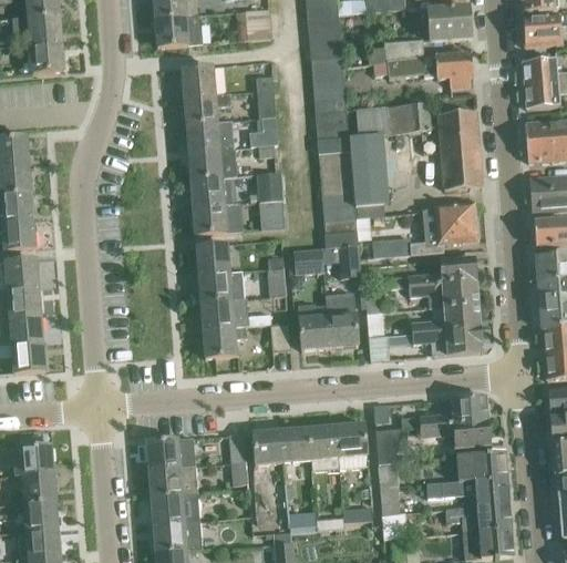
[(60,14),(58,0),(26,0),(28,17),(60,14)]
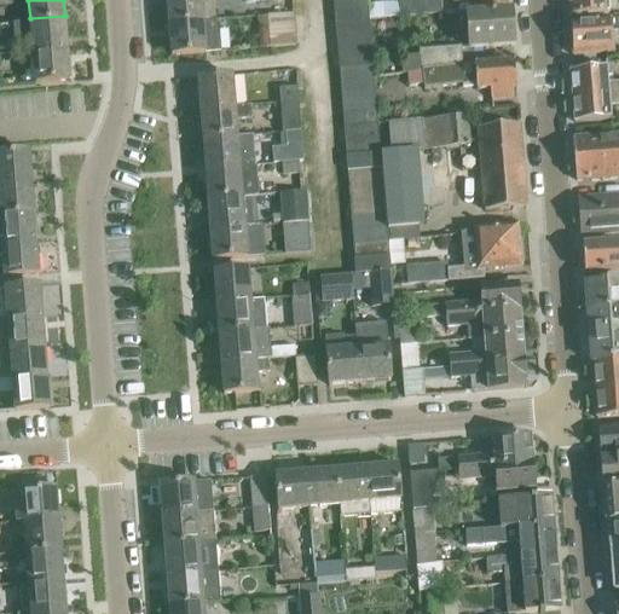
[(167,0),(169,21),(215,17),(213,0),(167,0)]
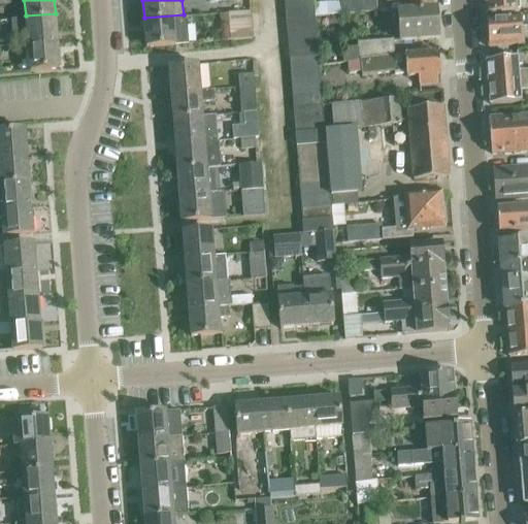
[(314,12),(312,0),(303,0),(285,2),(286,14),(314,12)]
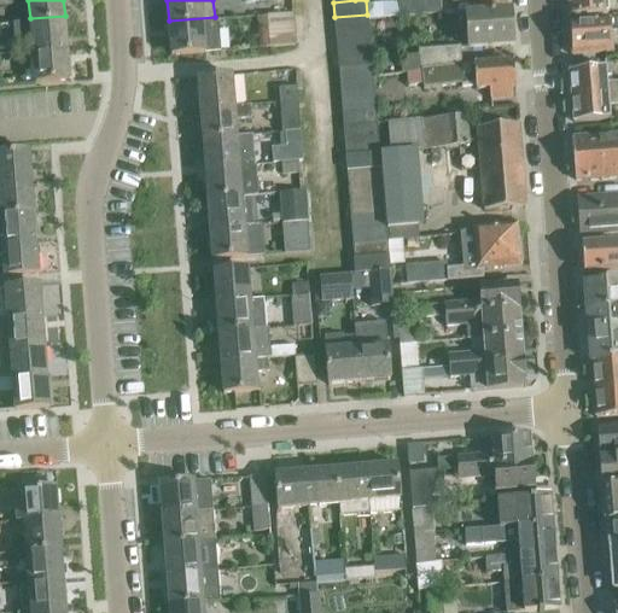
[(372,0),(373,16),(441,11),(439,0),(372,0)]
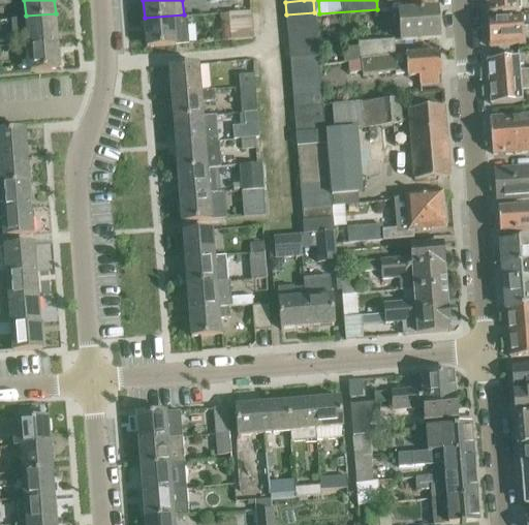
[(487,0),(488,11),(520,9),(519,0),(487,0)]
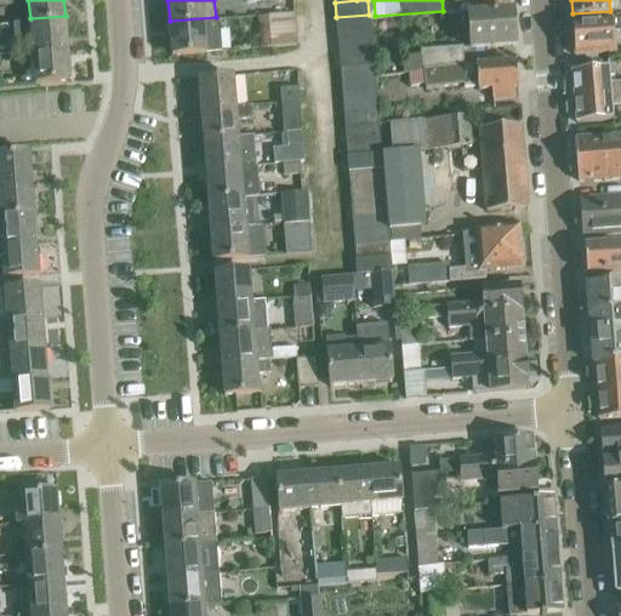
[(516,43),(513,6),(469,9),(472,45),(516,43)]
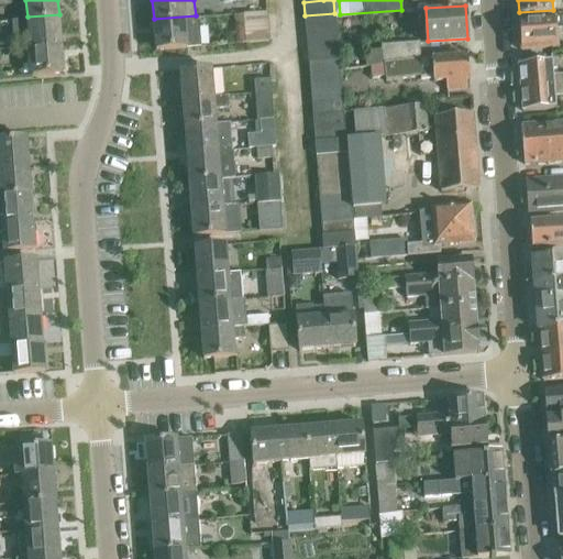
[(242,11),(243,26),(236,28),(238,39),(267,36),(265,9),(242,11)]
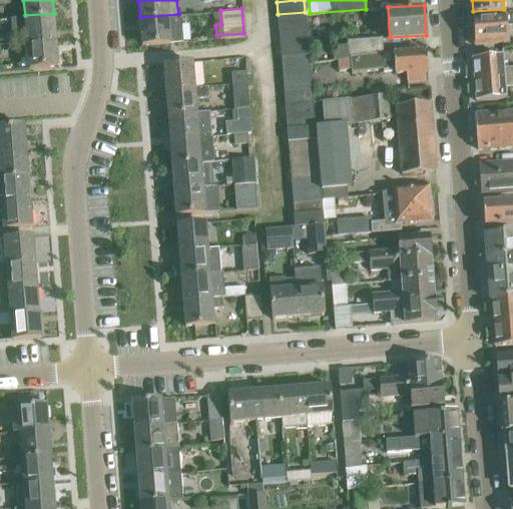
[(306,24),(305,12),(278,14),(279,26),(306,24)]
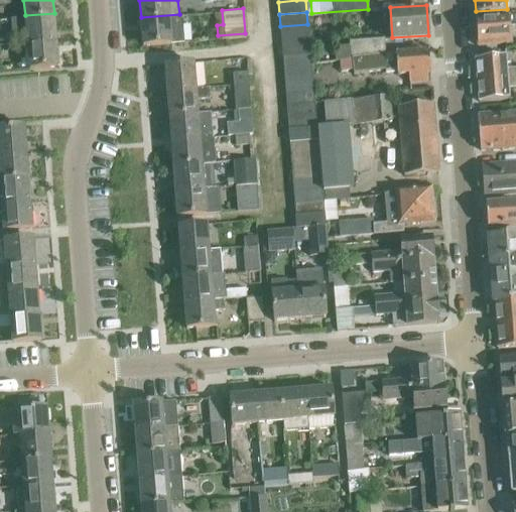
[(54,13),(25,15),(27,40),(56,38),(54,13)]
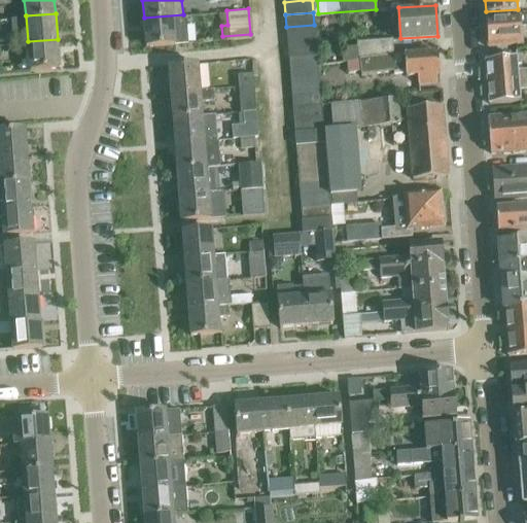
[(488,43),(508,42),(522,41),(521,24),(526,23),(526,13),(486,16),(488,43)]
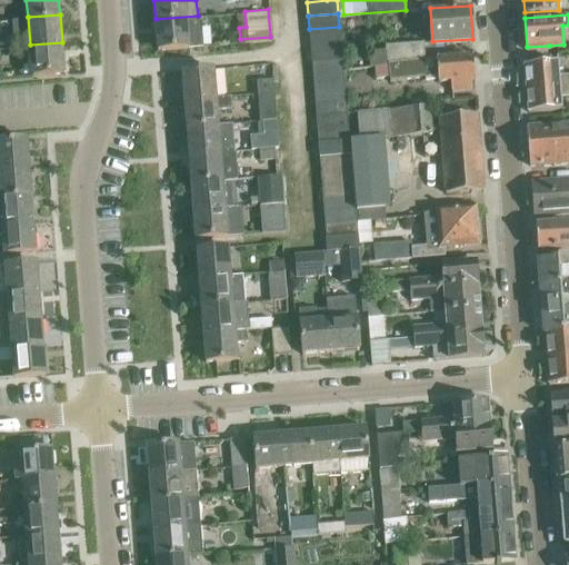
[(201,16),(198,16),(156,19),(158,47),(203,43),(202,29),(201,16)]
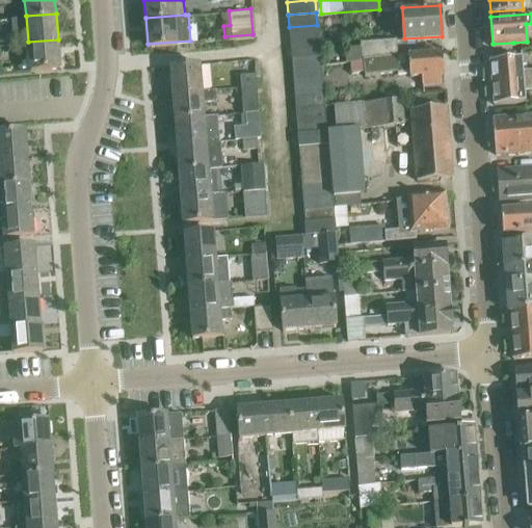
[(317,25),(289,27),(290,42),(319,40),(317,25)]
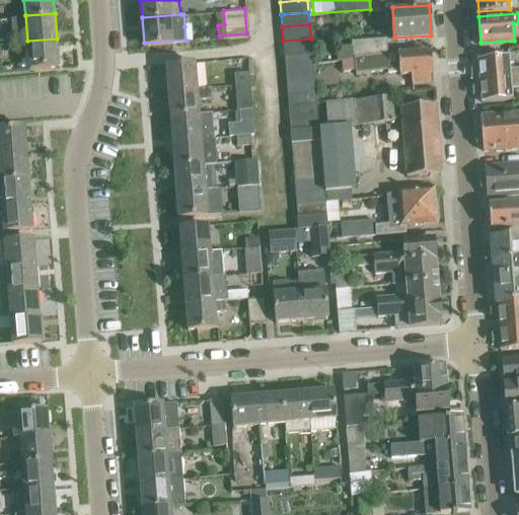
[(0,43),(17,42),(16,31),(0,32),(0,43)]
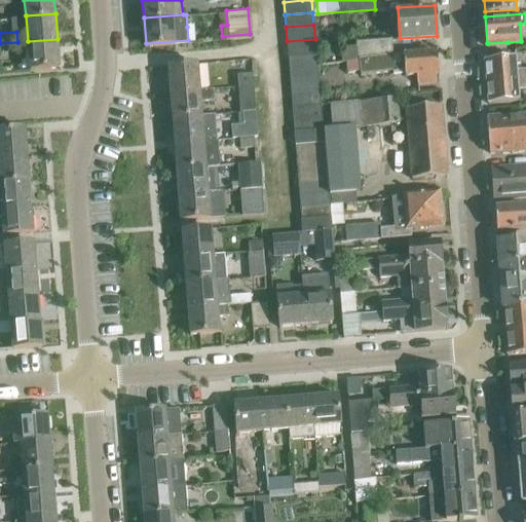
[(355,39),(357,42),(344,43),(345,57),(359,56),(392,51),(391,37),(355,39)]
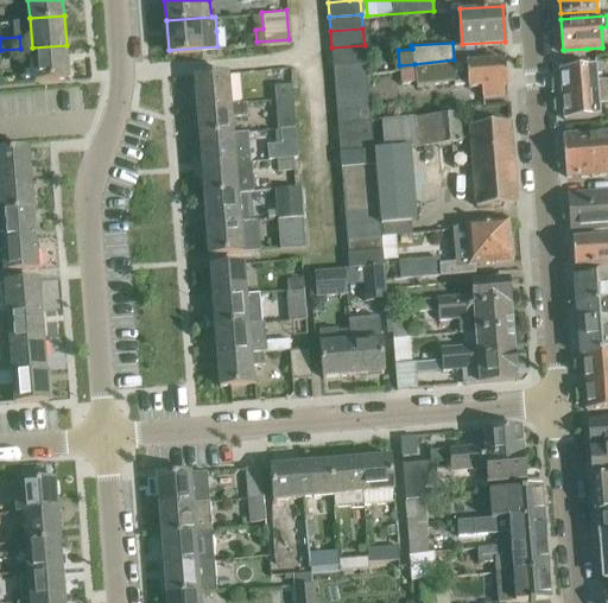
[(69,75),(67,45),(32,48),(36,78),(69,75)]
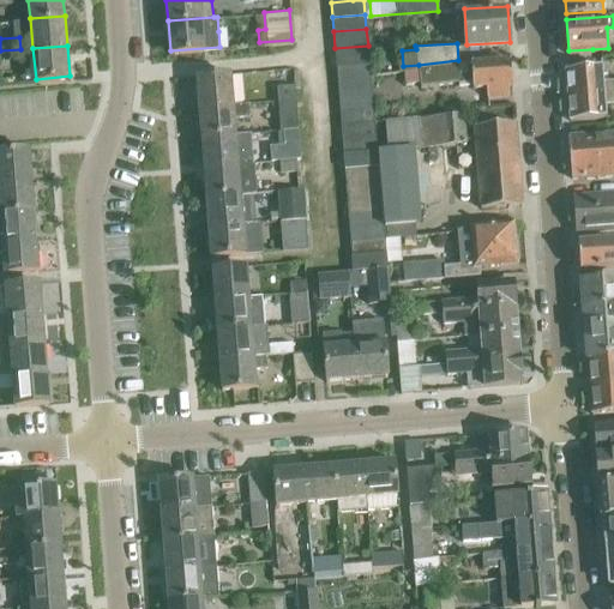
[(368,46),(335,48),(336,65),(369,62),(368,46)]
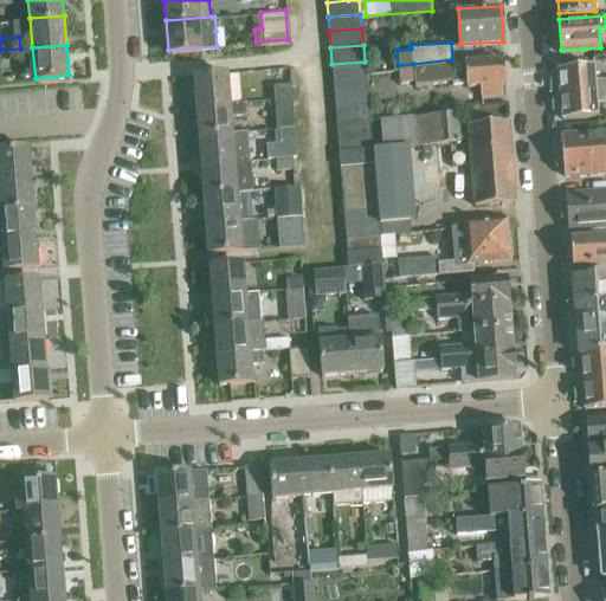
[(452,59),(413,64),(414,78),(452,76),(452,72),(465,72),(466,85),(481,84),(482,92),(503,91),(502,82),(505,81),(503,56),(465,59),(452,59)]
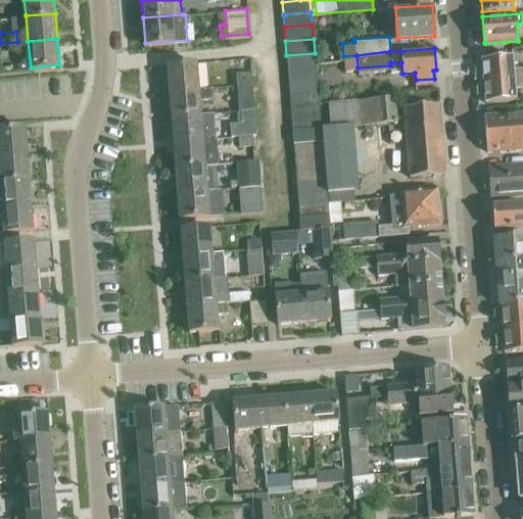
[(316,65),(315,53),(286,55),(287,67),(316,65)]
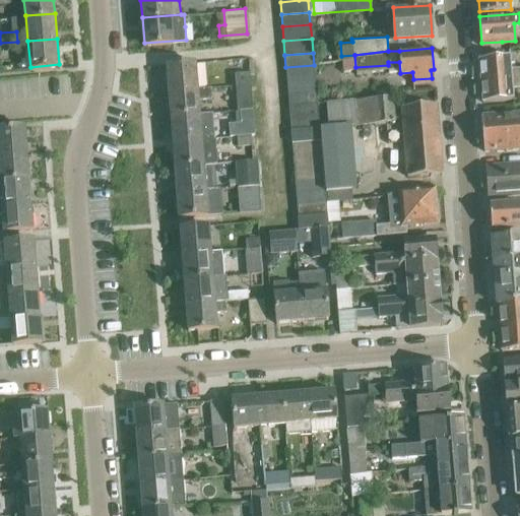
[(481,77),(519,74),(519,65),(511,67),(510,54),(479,56),(481,77)]
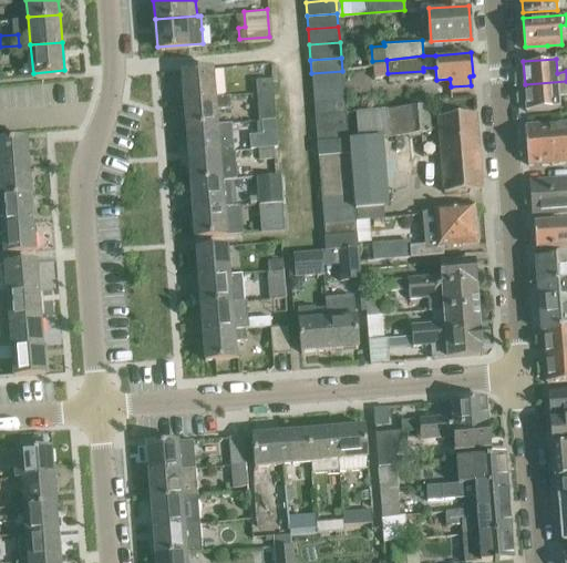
[(184,96),(216,93),(213,65),(182,68),(184,96)]
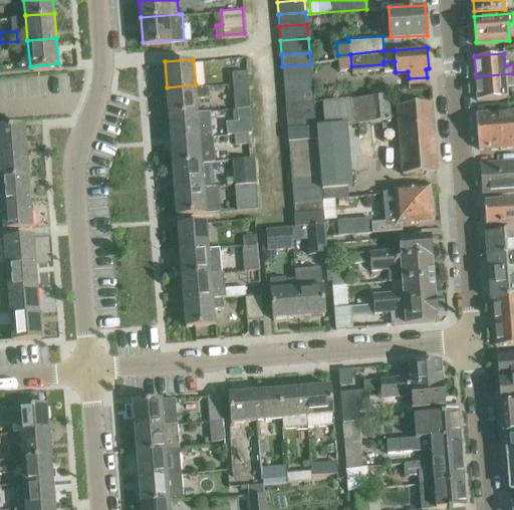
[(310,64),(282,66),(283,78),(311,76),(310,64)]
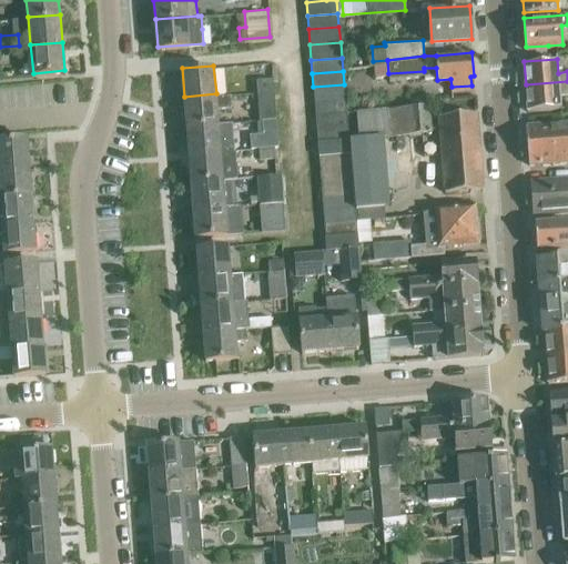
[(259,94),(273,93),(272,78),(257,80),(259,94)]
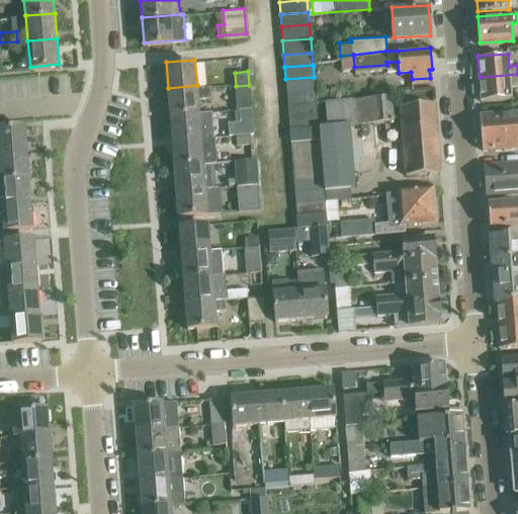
[(517,82),(517,74),(480,77),(481,99),(511,96),(510,83),(517,82)]
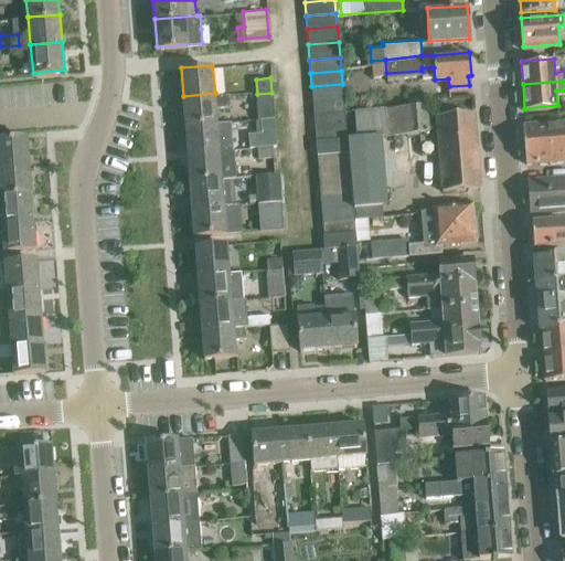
[(343,97),(342,84),(311,86),(312,99),(343,97)]
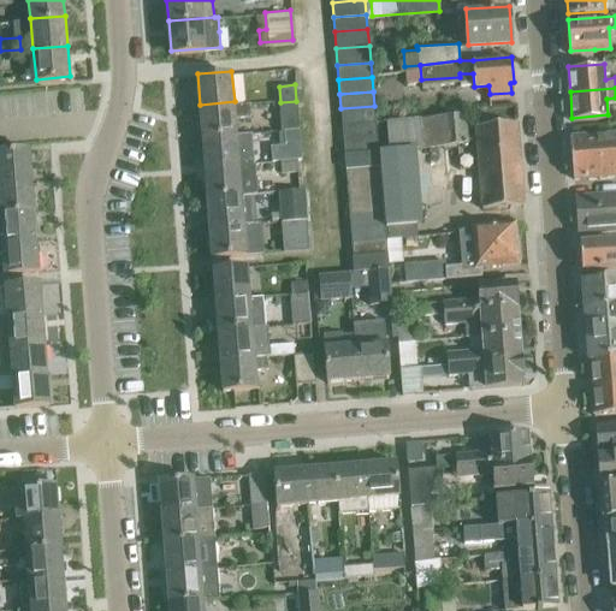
[(254,100),(235,101),(200,105),(202,135),(237,131),(236,117),(255,116),(254,100)]
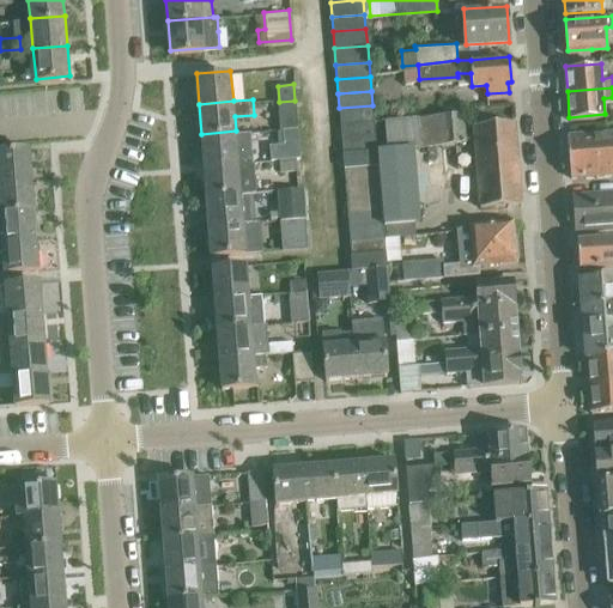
[(295,101),(279,102),(280,123),(297,122),(295,101)]
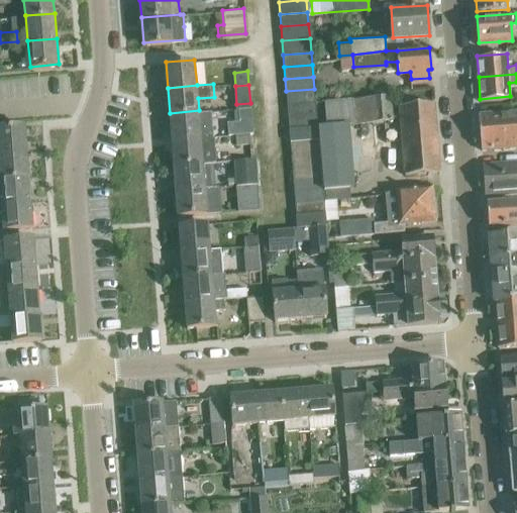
[(314,89),(286,91),(288,103),(315,101),(314,89)]
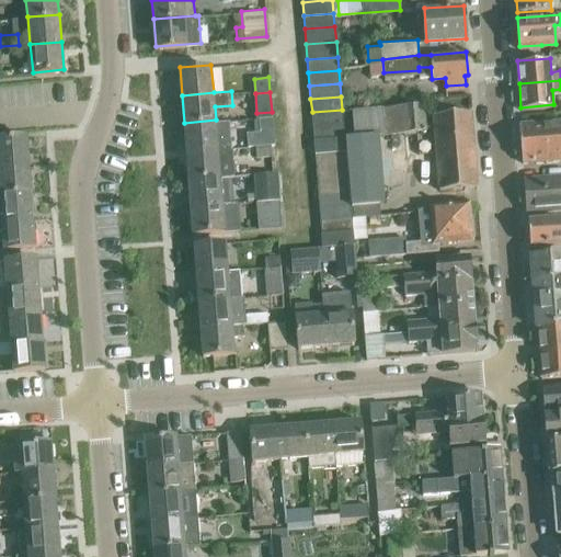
[(422,101),(384,105),(356,109),(359,136),(348,137),(355,206),(390,203),(384,133),(425,128),(422,101)]
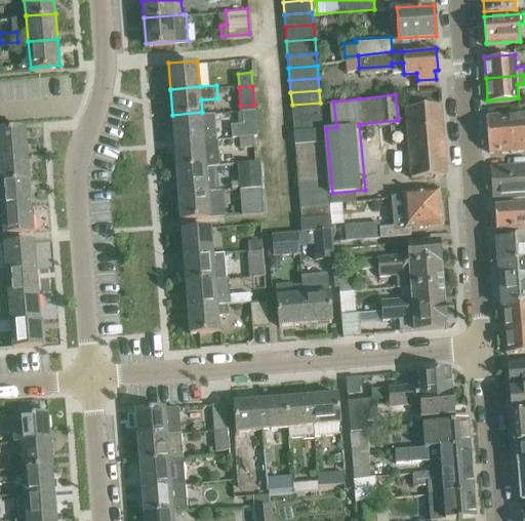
[(321,115),(320,103),(292,105),(293,117),(321,115)]
